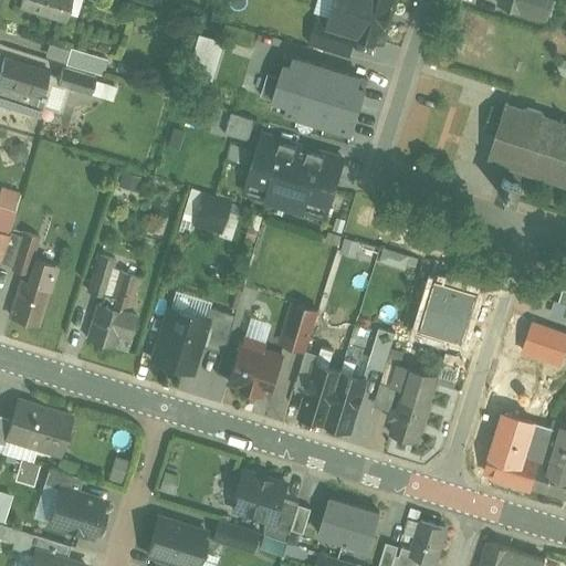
[(73,0),(25,0),(23,7),(67,21),(70,13),(73,0)]
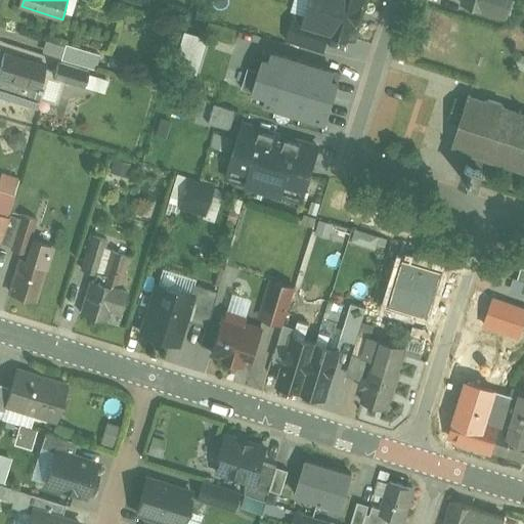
[(367,0),(310,0),(304,23),(331,32),(356,39),(367,0)]
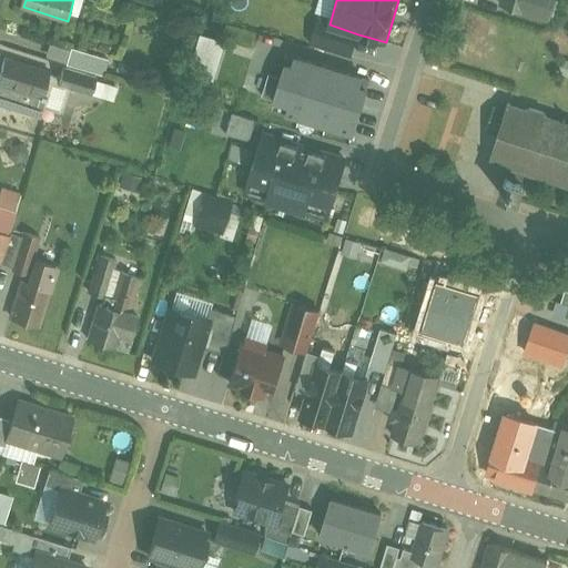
[(504,0),(503,4),(529,12),(533,0),(504,0)]
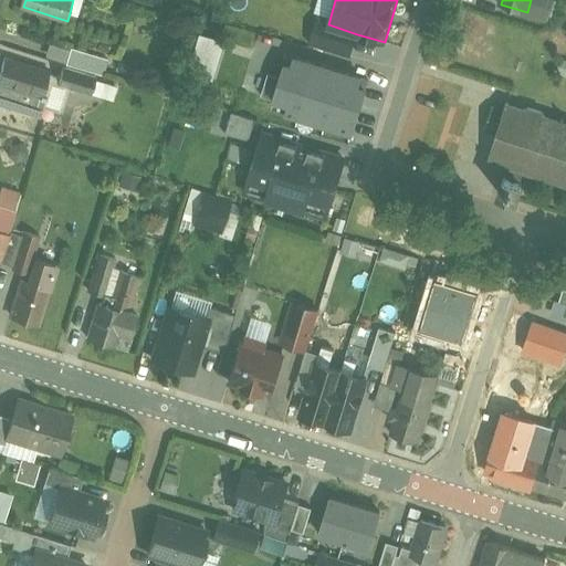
[(555,0),(531,0),(527,12),(549,19),(555,0)]
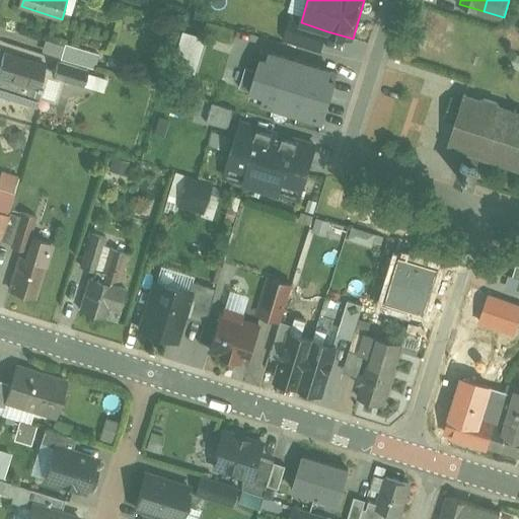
[(72,14),(64,12),(62,19),(70,21),(72,14)]
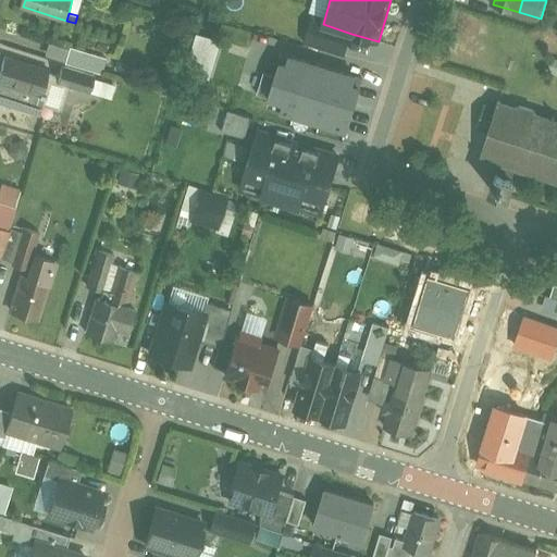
[(305,42),(345,54),(351,34),(323,24),(311,21),(305,42)]
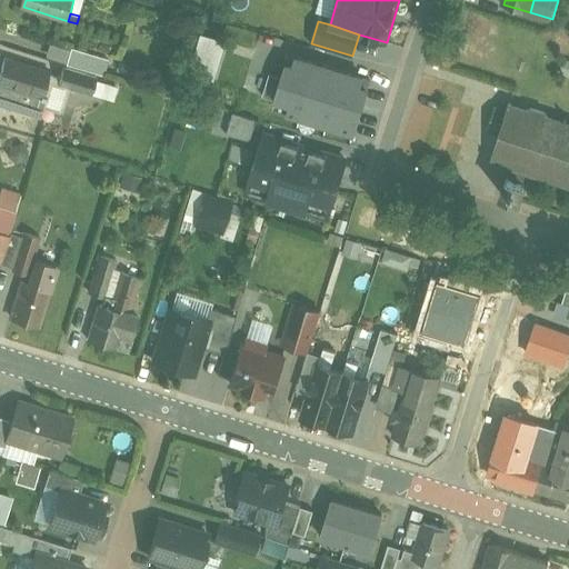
[(193,36),(186,73),(212,79),(220,40),(193,36)]
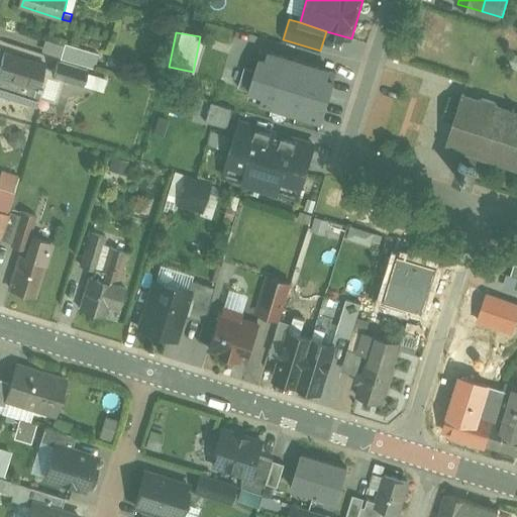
[(100,54),(66,43),(62,58),(96,68),(100,54)]
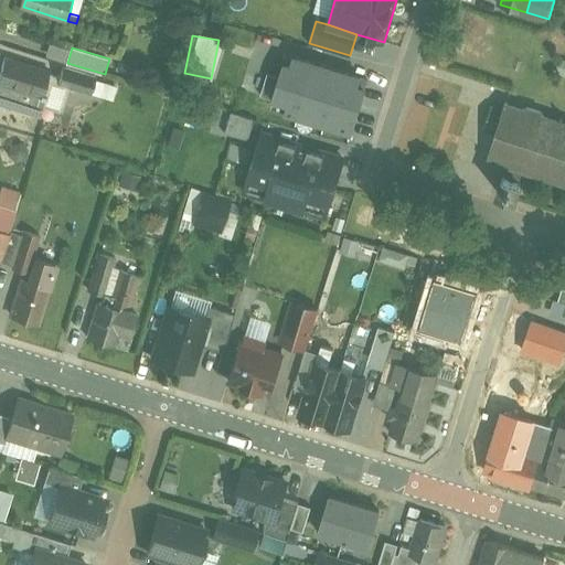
[(368,81),(287,55),(274,99),(289,105),(286,113),(352,134),(368,81)]
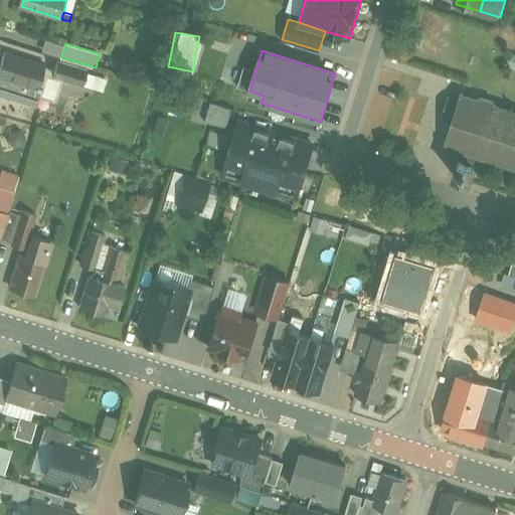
[(46,66),(6,53),(0,73),(0,96),(38,108),(43,90),(40,88),(46,66)]
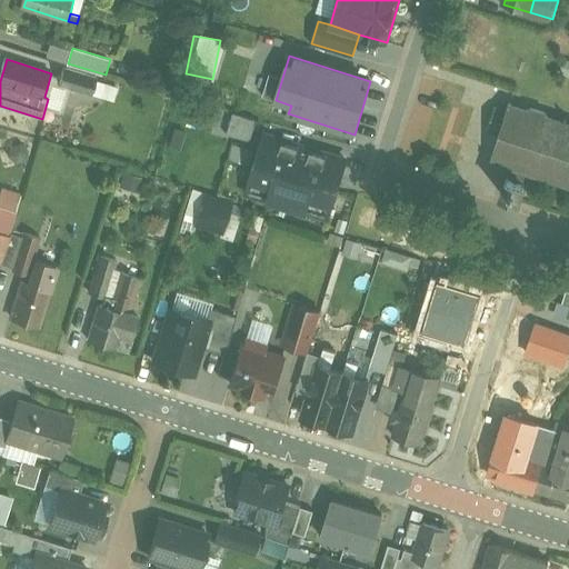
[(99,78),(67,67),(61,83),(93,93),(99,78)]
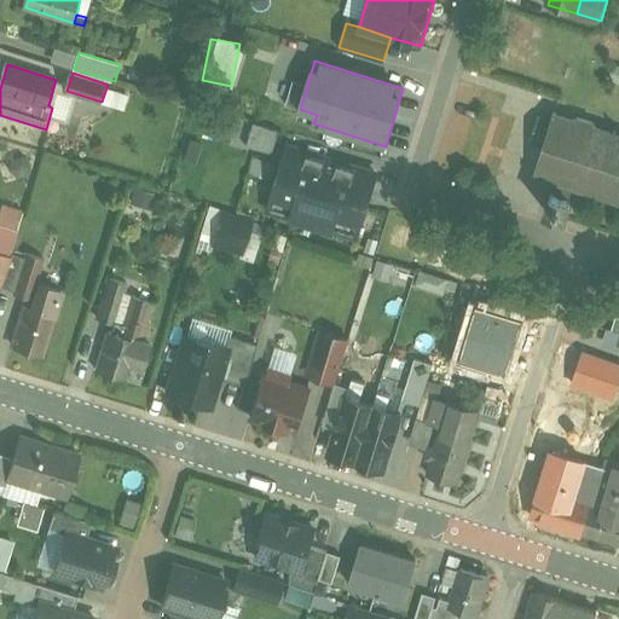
[(288,106),(293,90),(266,82),(262,99),(288,106)]
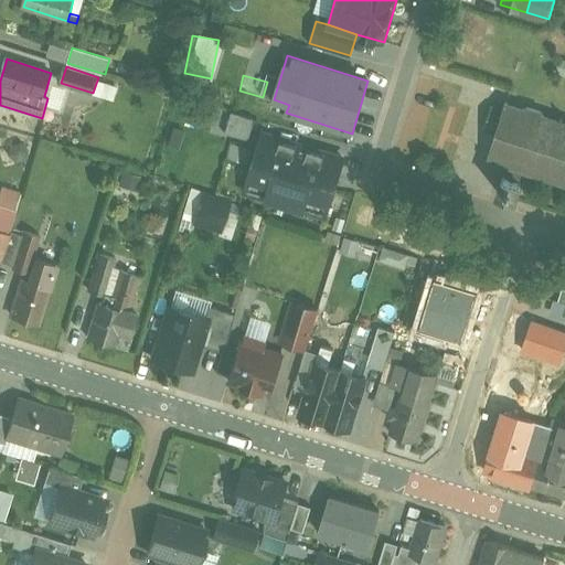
[(561,123),(544,117),(545,116),(543,115),(544,113),(530,107),(529,109),(526,109),(526,112),(510,106),(510,104),(509,103),(504,116),(501,115),(498,123),(502,125),(490,160),(492,161),(493,159),(509,163),(508,166),(510,167),(510,164),(513,164),(509,178),(507,177),(501,194),(518,199),(523,182),(521,181),(524,169),(526,170),(526,172),(528,173),(529,171),(544,176),(543,178),(545,179),(546,177),(563,182),(562,184),(564,184),(564,183),(564,182),(564,124),(564,123),(561,121),(561,123)]
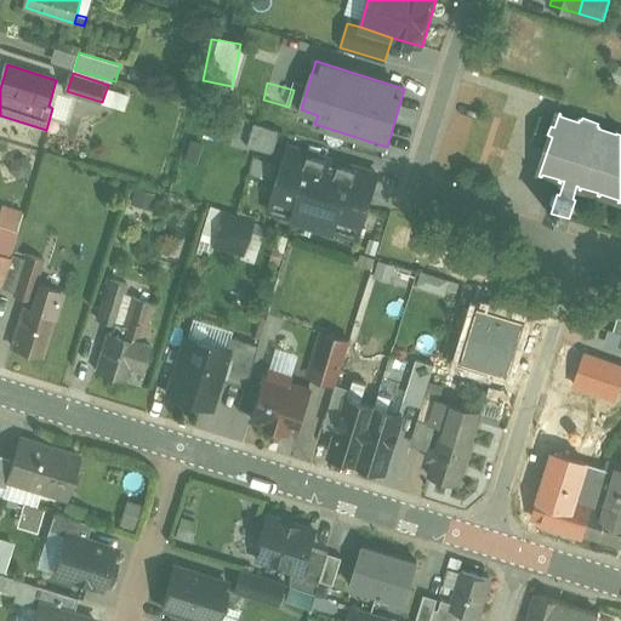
[(252,124),(246,147),(274,155),(281,132),(252,124)]
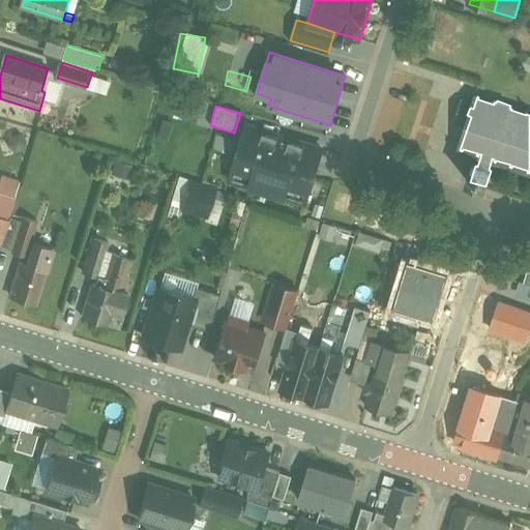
[(247,125),(230,179),(305,203),(322,149),(247,125)]
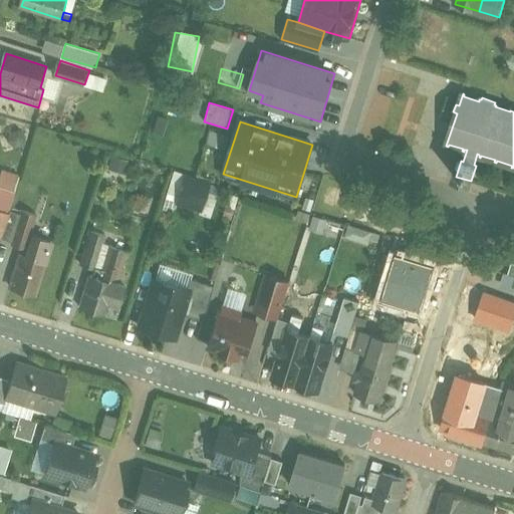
[(185,175),(178,198),(202,205),(209,183),(185,175)]
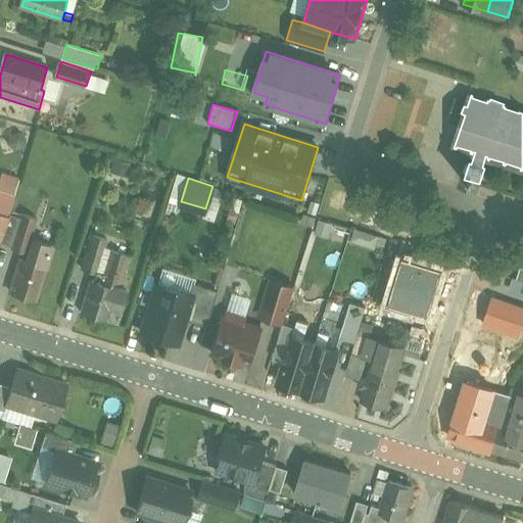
[(16,195),(0,189),(0,215),(9,218),(16,195)]
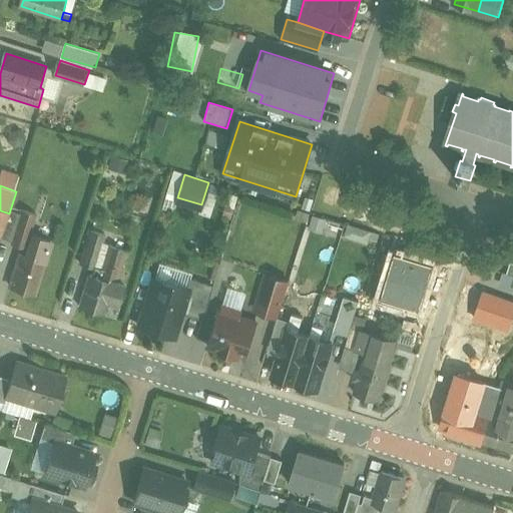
[(9,213),(0,210),(0,235),(2,236),(9,213)]
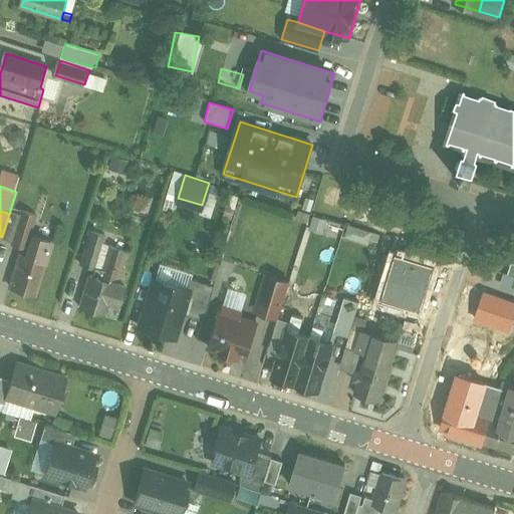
[(37,216),(23,212),(22,216),(13,243),(13,245),(27,249),(37,216)]
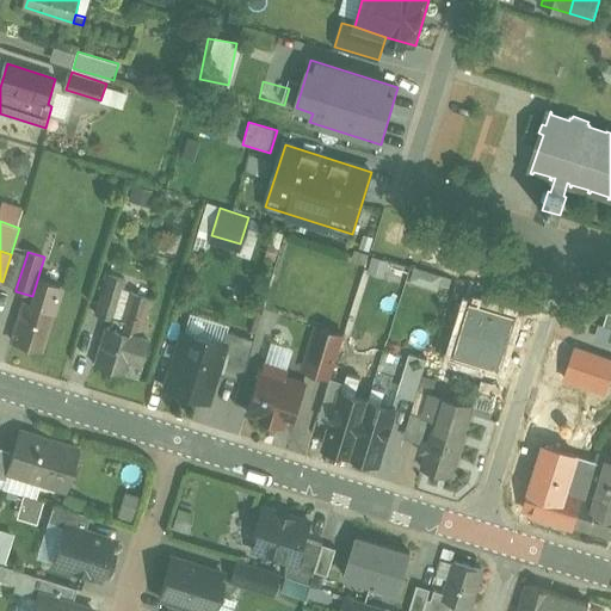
[(16,253),(5,285),(16,289),(26,257),(16,253)]
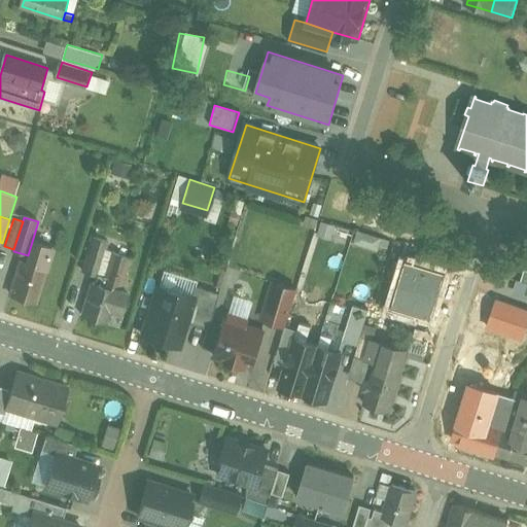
[(357,231),(353,241),(374,250),(378,239),(357,231)]
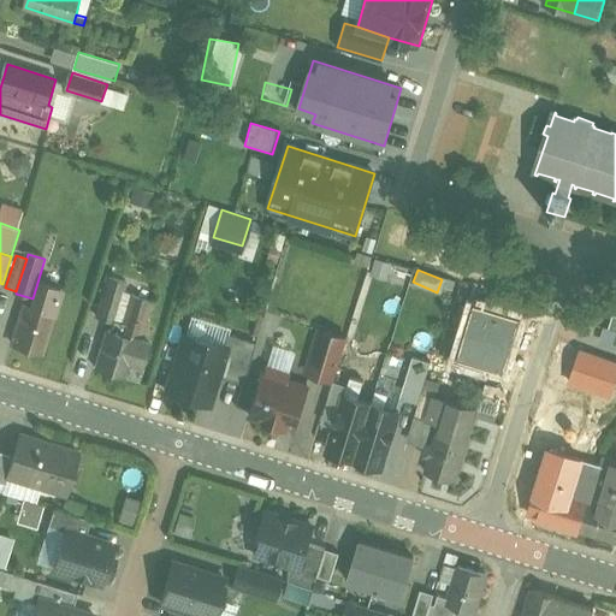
[(126,283),(111,278),(105,296),(120,301),(126,283)]
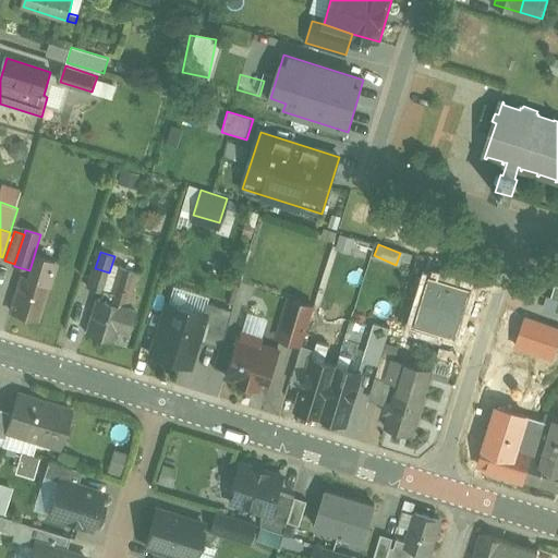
[(32,279),(24,276),(12,312),(38,320),(57,264),(38,258),(32,279)]
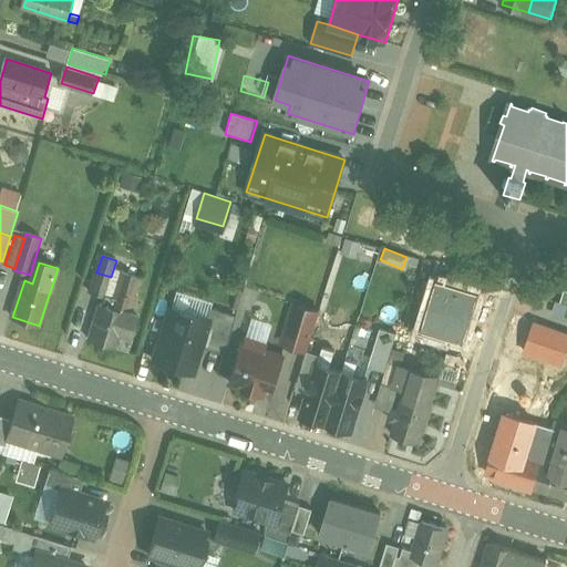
[(111,277),(96,272),(91,291),(105,297),(105,295),(111,277)]
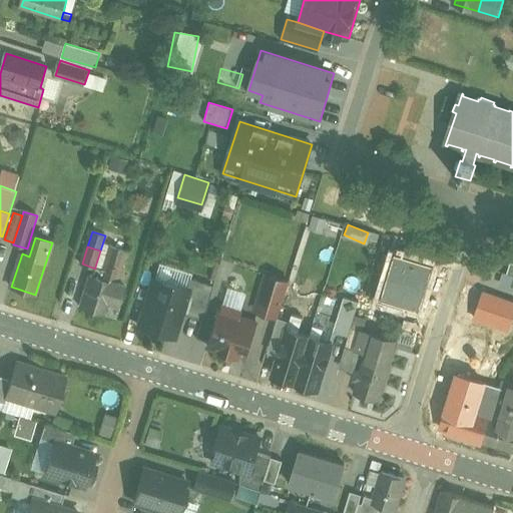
[(104,270),(95,267),(95,269),(93,276),(91,276),(81,307),(104,314),(107,302),(120,306),(126,287),(118,284),(121,276),(119,275),(126,251),(111,247),(104,270)]
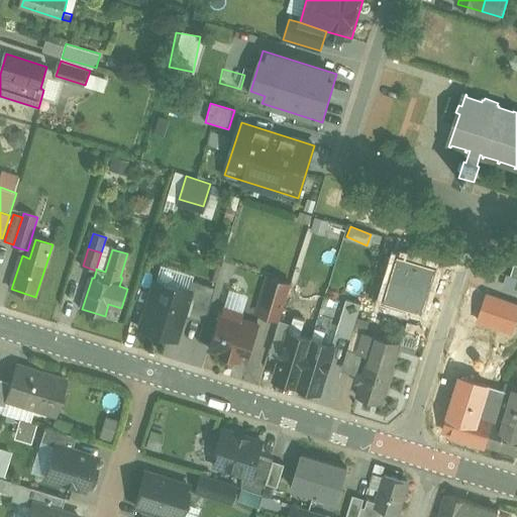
[(397,256),(385,296),(422,310),(437,268),(397,256)]
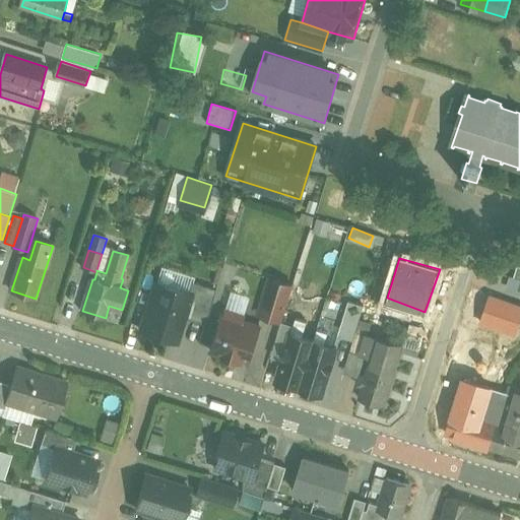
[(172,275),(153,270),(150,280),(155,281),(153,289),(165,293),(167,294),(172,275)]
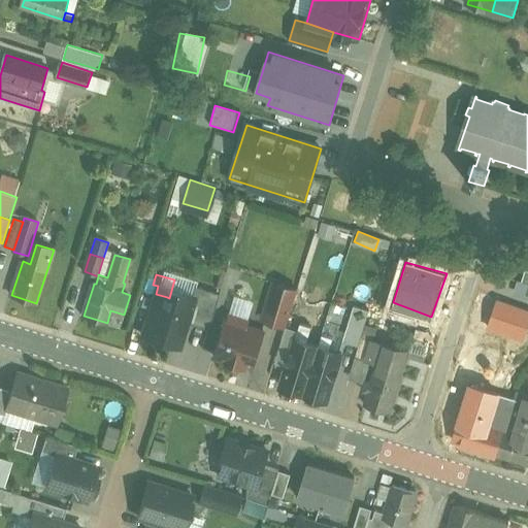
[(174,279),(169,298),(167,297),(156,294),(153,293),(140,333),(178,344),(189,312),(176,309),(185,283),(174,279)]
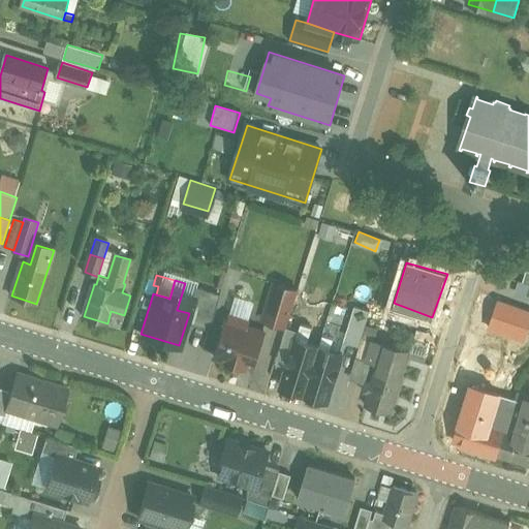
[(300,291),(275,284),(265,319),(288,327),(300,291)]
